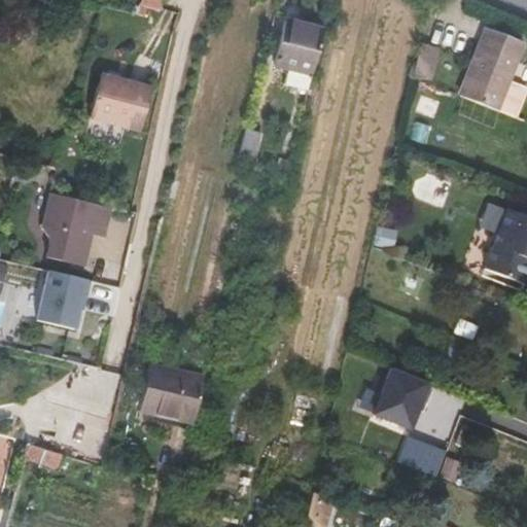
[(162,0),(140,0),(137,15),(143,16),(145,7),(160,10),(162,0)]
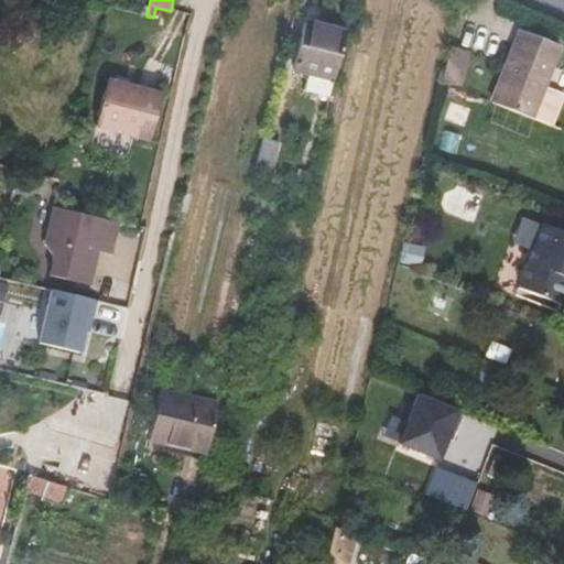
[(304,24),(292,69),(307,74),(333,80),(345,33),(304,24)]
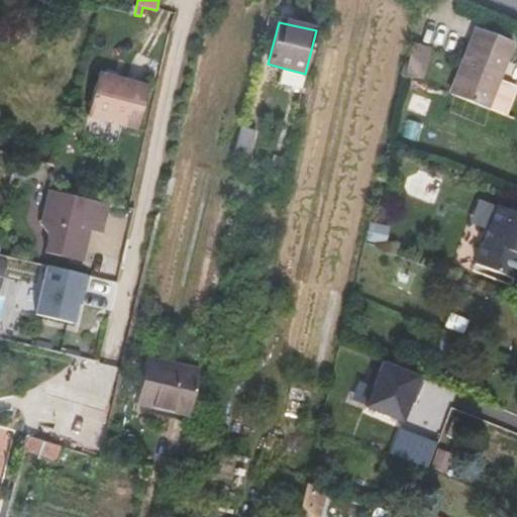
[(512,43),(478,29),(452,95),(486,108),(512,43)]
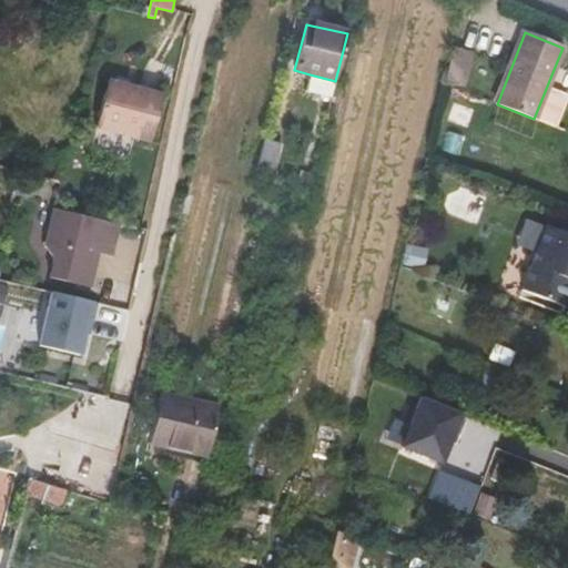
[(462,87),(469,52),(453,48),(444,82),(462,87)]
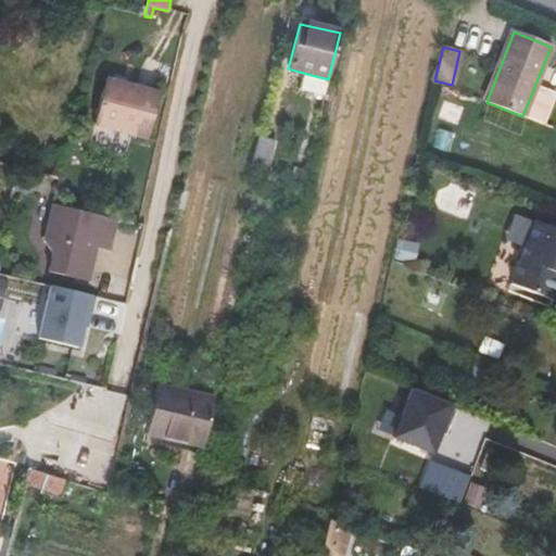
[(324,97),(328,79),(303,73),(299,90),(324,97)]
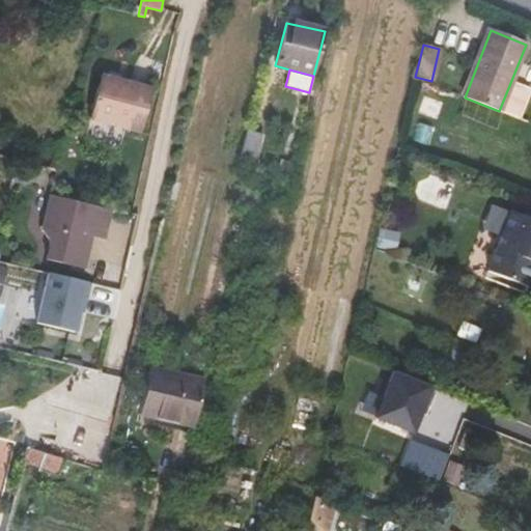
[(100,77),(89,117),(84,137),(118,146),(123,127),(140,131),(150,90),(100,77)]
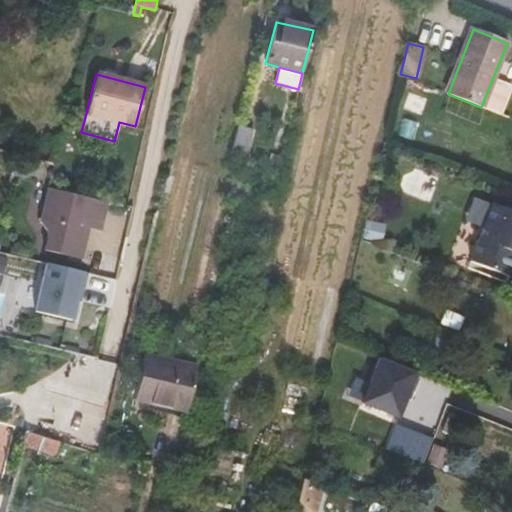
[(246,159),(253,130),(237,126),(230,156),(234,157),(246,159)]
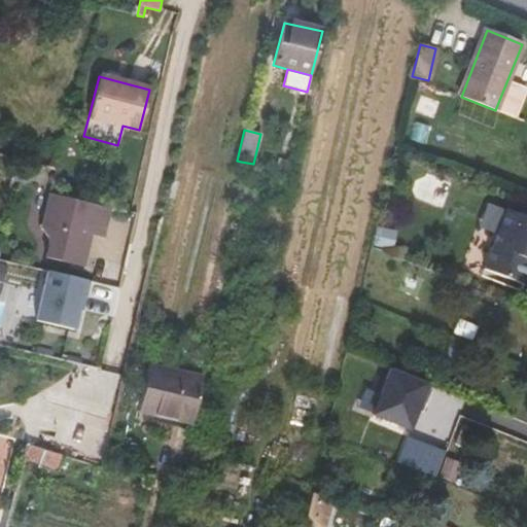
[(111,206),(51,192),(43,227),(55,230),(47,256),(85,265),(95,225),(107,227),(111,206)]
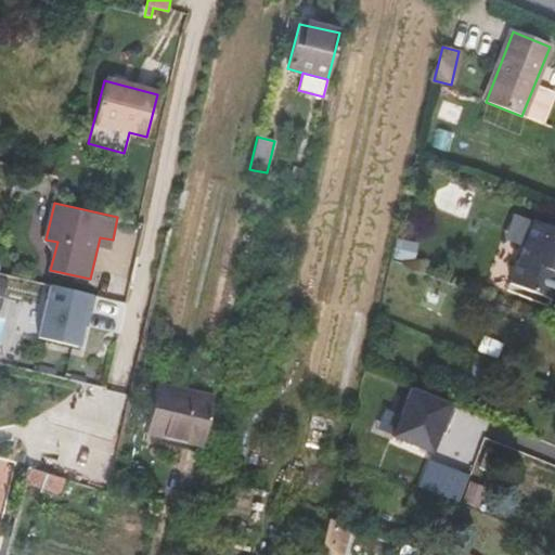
[(554,229),(534,221),(510,283),(552,300),(554,291),(554,229)]
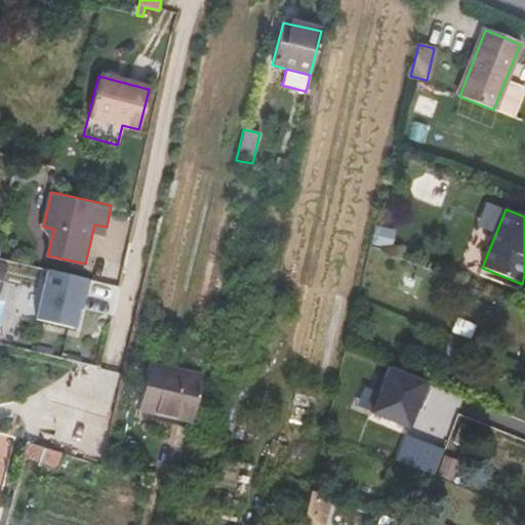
[(90,280),(49,271),(38,321),(75,328),(80,308),(82,295),(86,296),(90,280)]
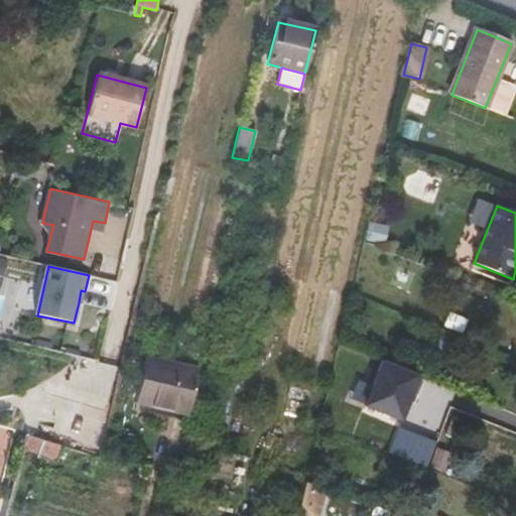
[(188,408),(198,372),(144,360),(135,400),(152,404),(153,400),(188,408)]
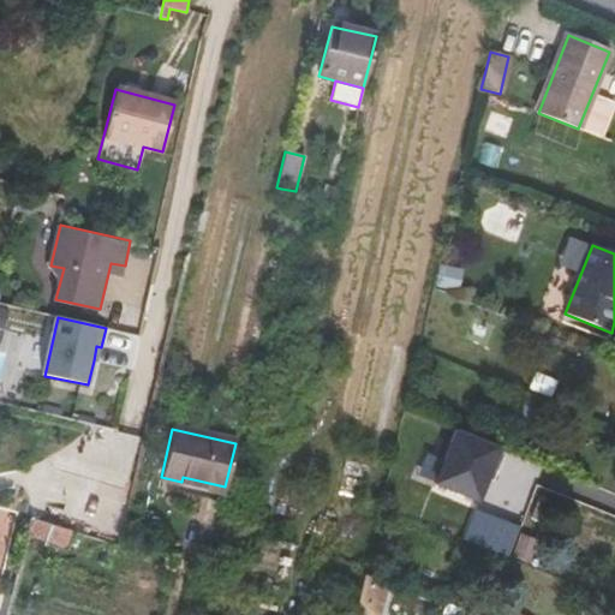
[(434,484),(477,501),(497,448),(454,431),(434,484)]
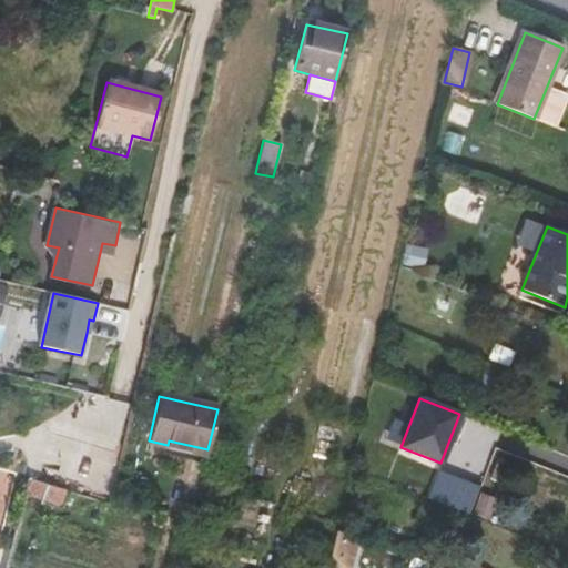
[(328,549),(348,557),(356,537),(333,528),(328,549)]
